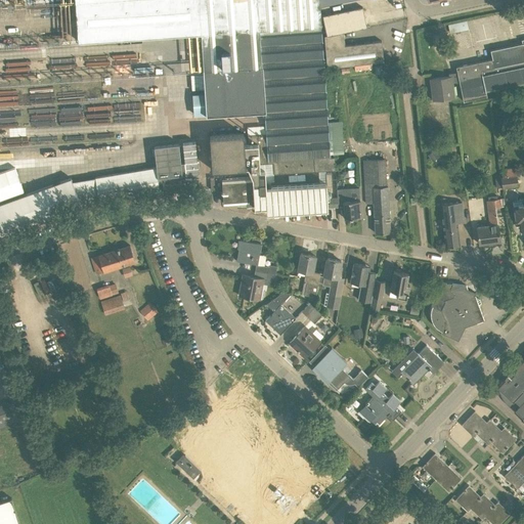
[(253,176),(253,179),(222,181),(222,177),(211,177),(211,190),(223,189),(223,203),(243,202),(249,201),(254,205),(254,207),(266,206),(267,212),(273,212),(274,213),(278,213),(279,211),(315,209),(316,210),(320,210),(321,209),(328,208),(328,207),(329,207),(328,199),(326,186),(333,186),(332,173),(326,173),(326,171),(336,170),(335,158),(331,158),(319,5),(322,4),(321,0),(75,0),(78,40),(201,32),(204,75),(205,89),(206,115),(265,112),(266,134),(248,135),(249,144),(245,144),(244,134),(210,136),(212,170),(246,168),(246,166),(248,166),(253,176)]
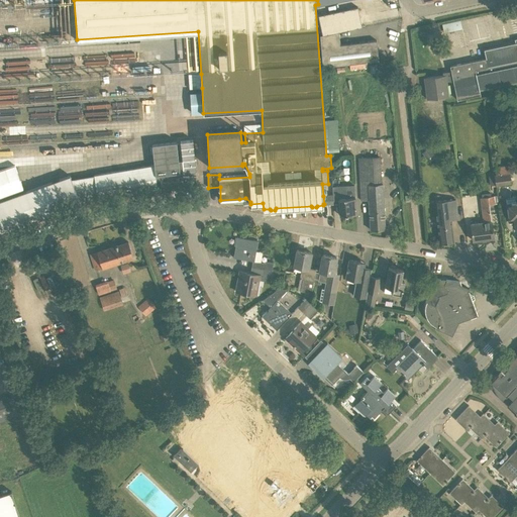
[(357,7),(346,9),(319,15),(322,34),(322,35),(338,31),(362,26),(357,7)]
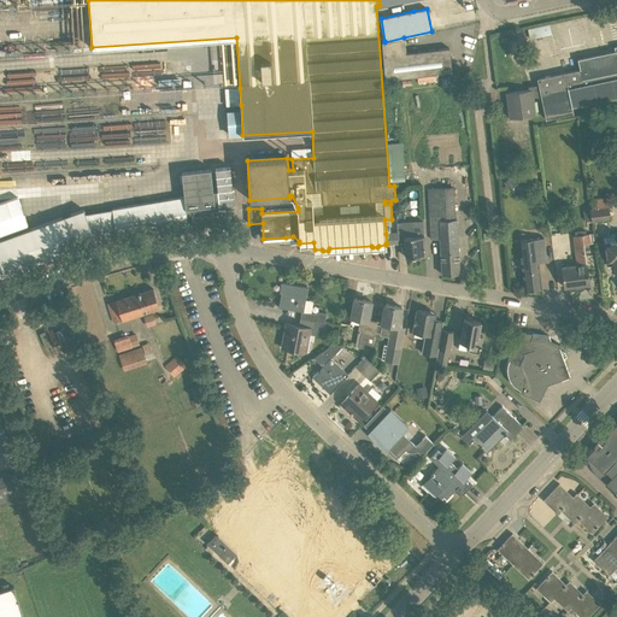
[(532,37),(552,33),(550,23),(529,28),(532,37)]
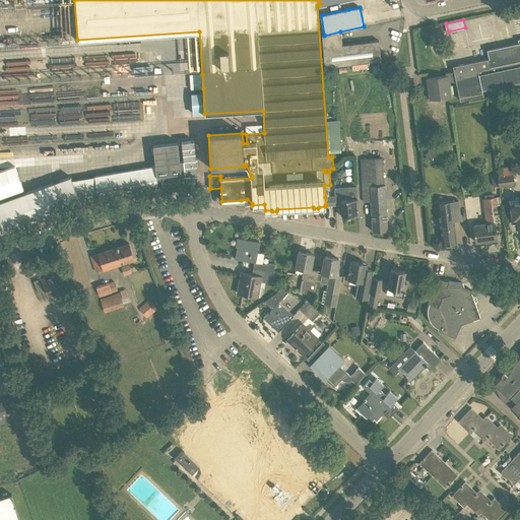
[(324,35),(322,36),(324,67),(381,61),(379,41),(342,45),(340,31),(324,36),(324,35)]
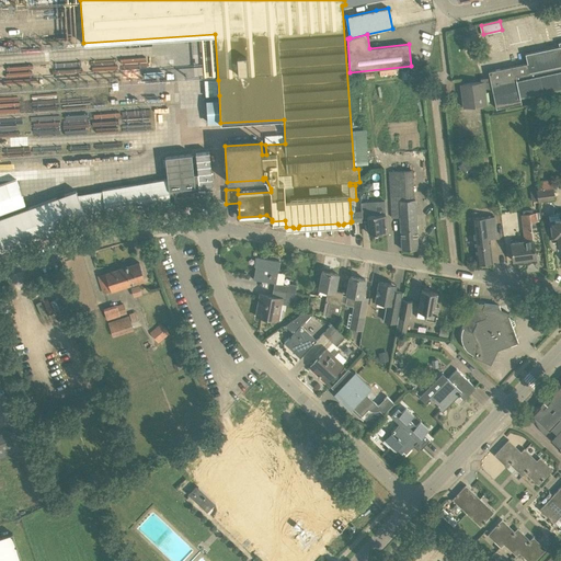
[(560,46),(525,54),(527,64),(512,67),(518,98),(521,98),(560,89),(560,46)]
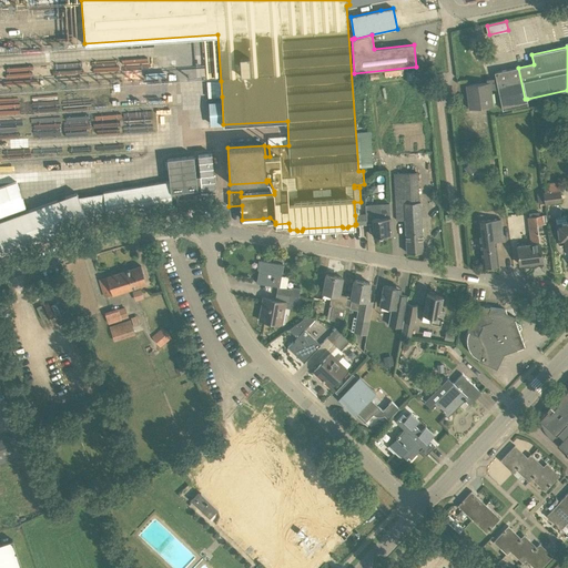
[(403,68),(384,70),(385,77),(404,74),(403,68)]
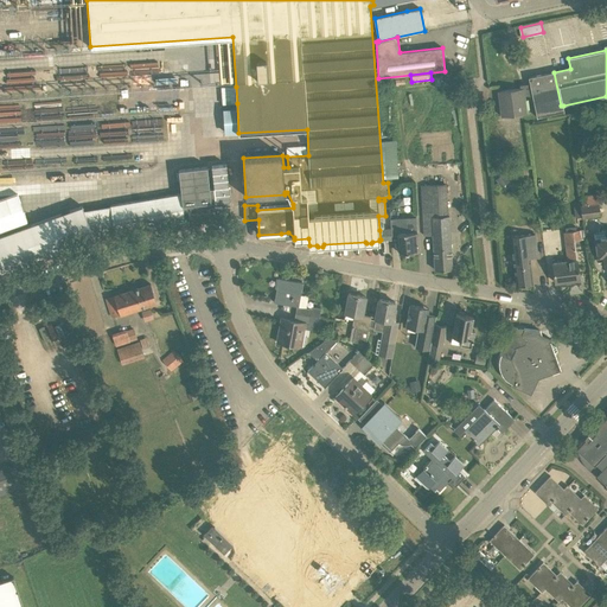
[(529,78),(531,87),(521,87),(521,88),(498,91),(502,116),(526,114),(524,95),(532,95),(537,116),(564,112),(563,106),(561,106),(554,72),(529,78)]
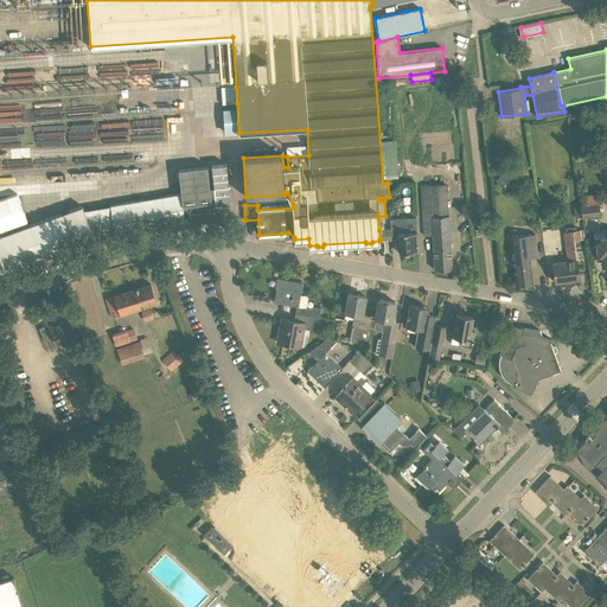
[(237,103),(236,87),(222,88),(223,104),(237,103)]
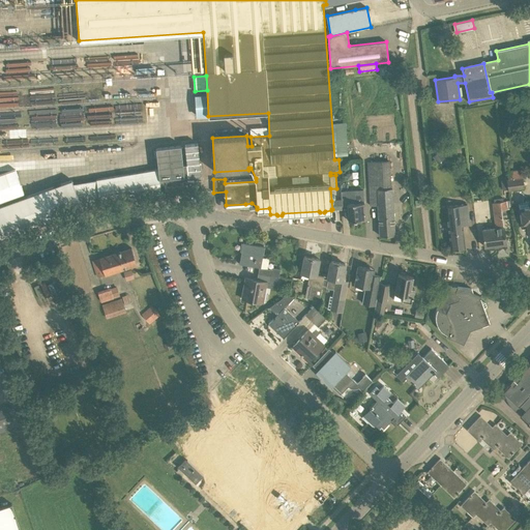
[(159,179),(166,179),(201,174),(198,143),(184,145),(186,164),(183,165),(181,145),(156,148),(158,169),(159,179)]
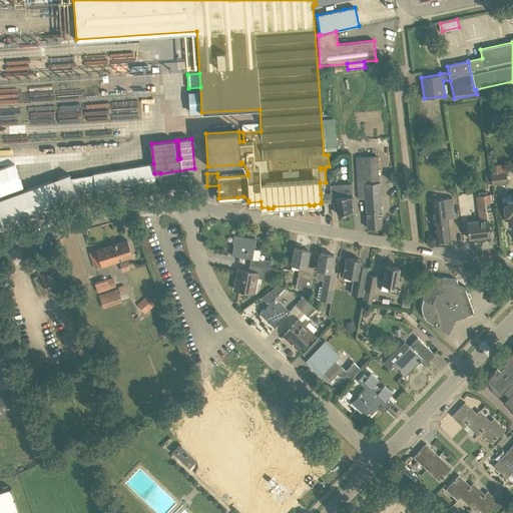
[(424,158),(431,153),(426,147),(419,151),(424,158)]
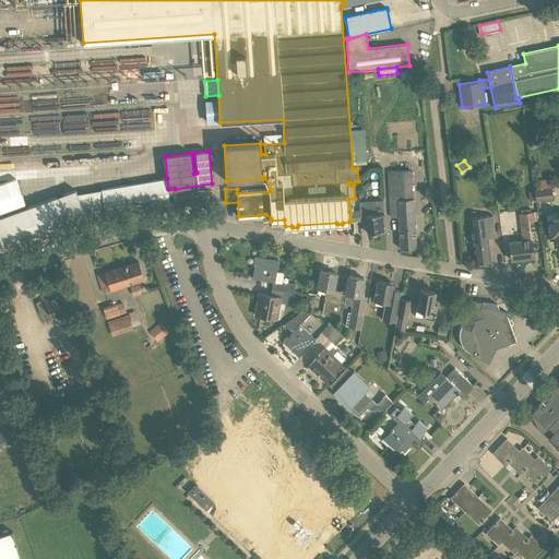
[(417,248),(414,198),(413,198),(411,170),(388,171),(391,216),(399,216),(401,249),(417,248)]
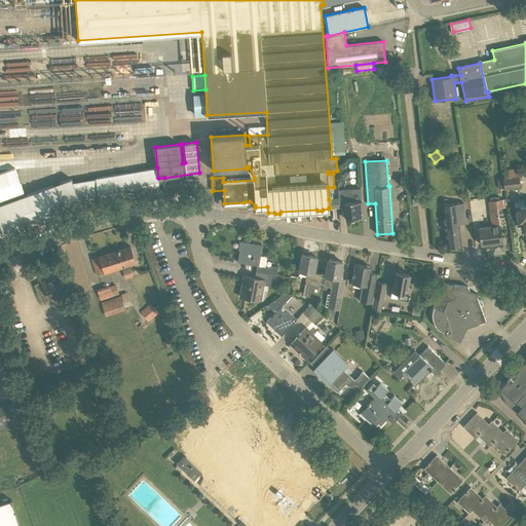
[(23,165),(0,174),(0,199),(32,188),(23,165)]
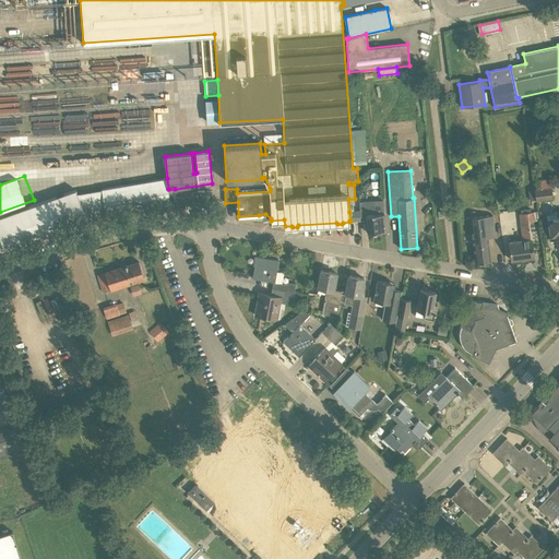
[(168,198),(166,178),(100,189),(100,190),(78,193),(75,190),(0,216),(0,251),(87,221),(86,218),(170,204),(170,205),(212,204),(212,190),(198,191),(180,191),(180,197),(168,198)]
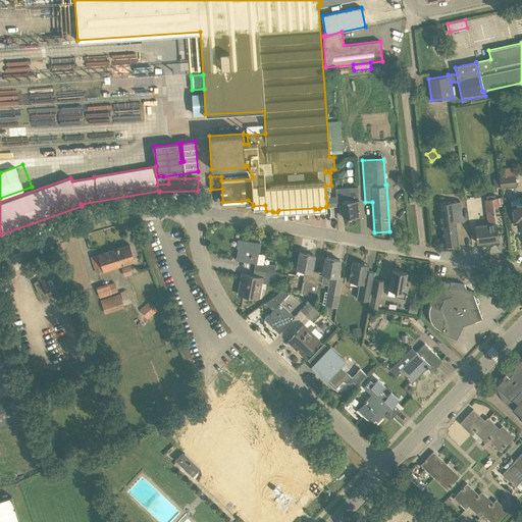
[(501,187),(516,185),(514,167),(500,168),(501,176),(500,176),(501,187)]
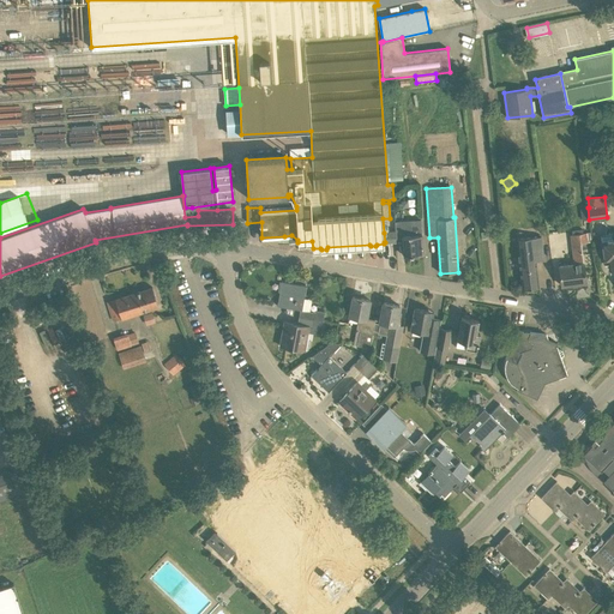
[(396,239),(403,238),(404,256),(414,256),(414,254),(423,254),(421,220),(396,222),(396,232),(396,239)]
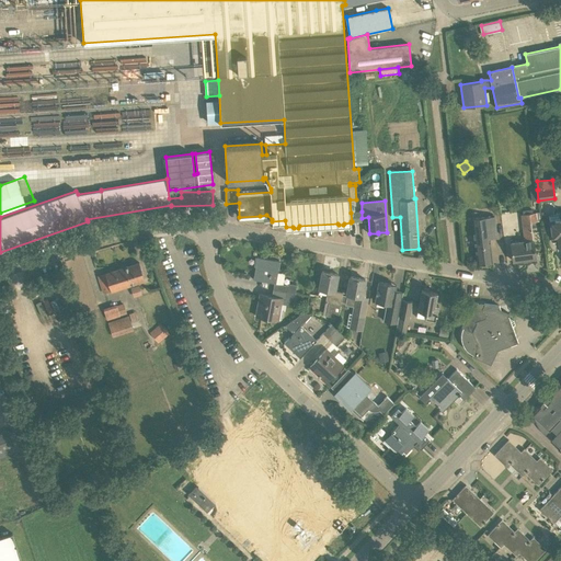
[(352,221),(362,221),(362,218),(362,212),(352,213),(352,221)]
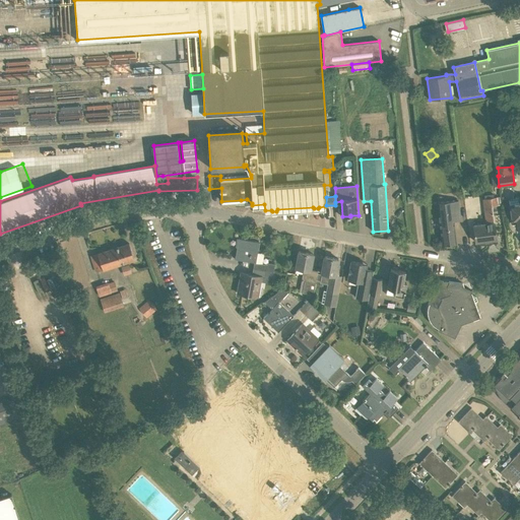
[(493,205),(500,204),(499,197),(495,198),(484,199),(483,199),(486,223),(474,225),(475,242),(497,240),(493,205)]
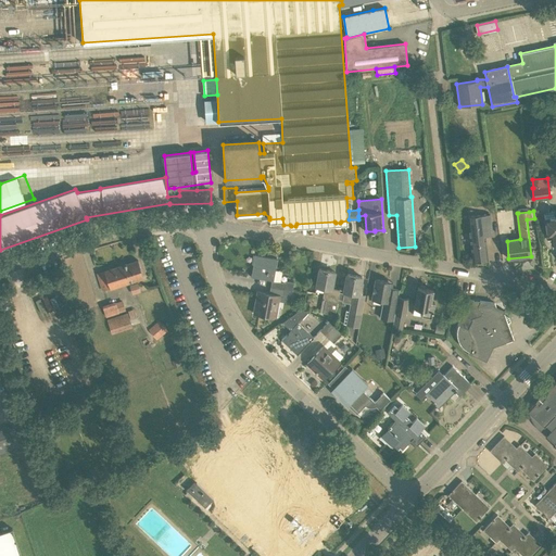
[(555,212),(544,214),(547,238),(552,238),(552,240),(553,240),(554,242),(555,243),(555,242),(555,212)]
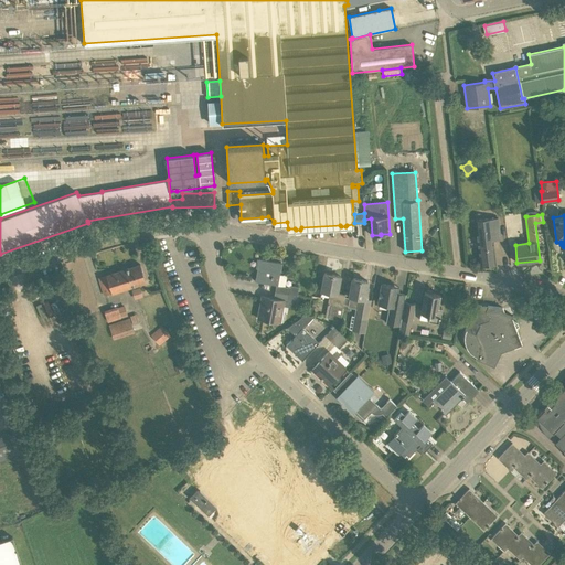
[(499,217),(496,219),(476,220),(482,266),(496,264),(493,240),(501,238),(499,217)]
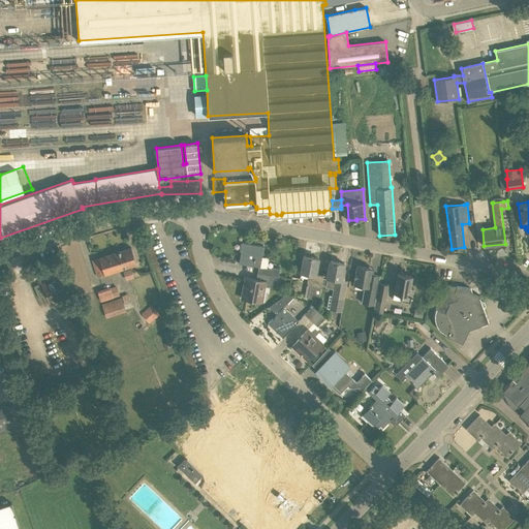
[(251,266),(258,268),(258,267),(259,267),(263,247),(243,243),(242,248),(240,260),(239,263),(245,265),(250,266),(251,266)]
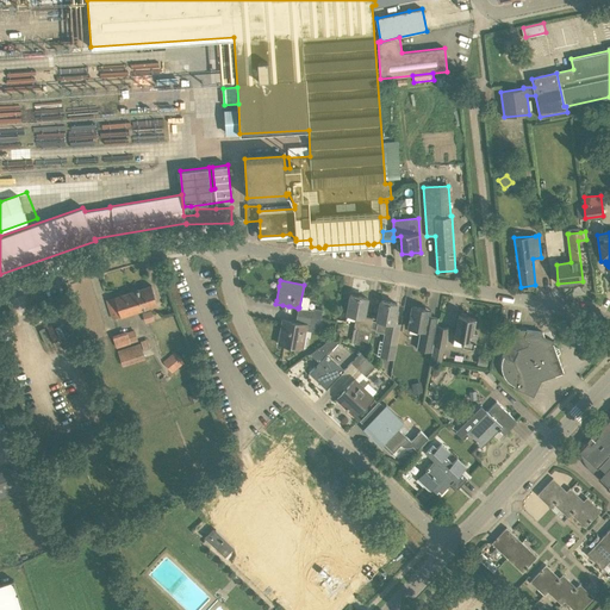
[(151,285),(149,286),(106,299),(112,318),(157,304),(151,285)]
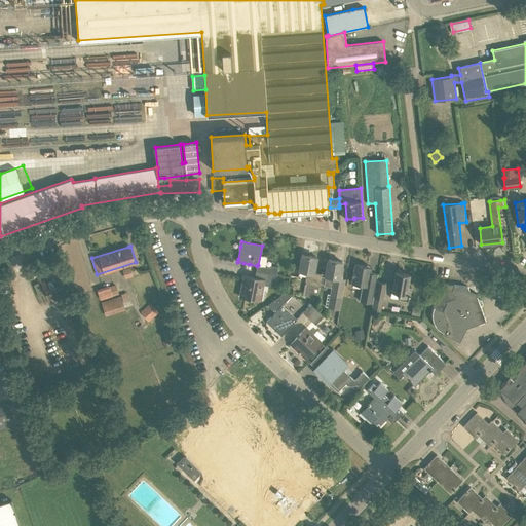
[(317,257),(302,254),(300,266),(299,270),(307,271),(305,284),(308,284),(306,296),(317,298),(320,286),(321,284),(322,276),(322,274),(314,272),(317,257)]
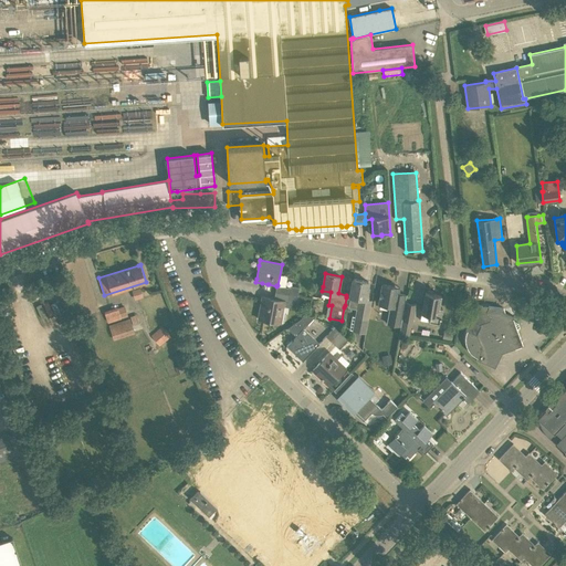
[(368,282),(367,281),(354,279),(350,292),(350,297),(350,299),(346,297),(345,305),(349,305),(348,307),(356,310),(355,316),(353,316),(350,329),(353,329),(353,331),(366,334),(373,301),(365,299),(368,282)]
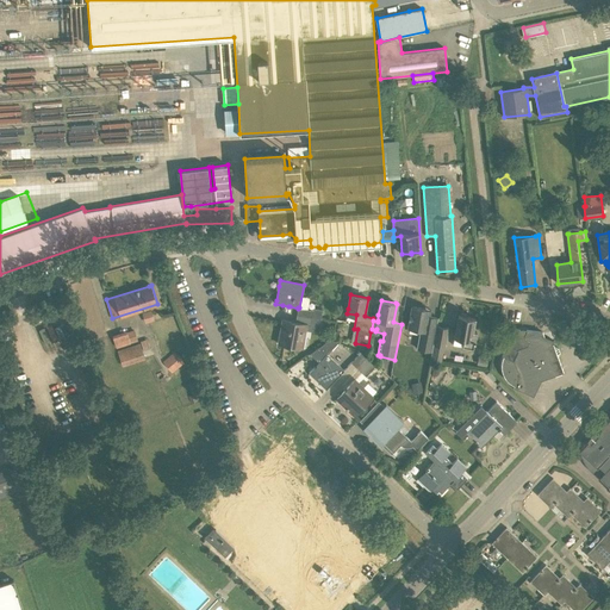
[(417,349),(433,352),(434,344),(437,325),(439,318),(431,317),(430,316),(431,310),(412,306),(409,328),(421,330),(417,349)]
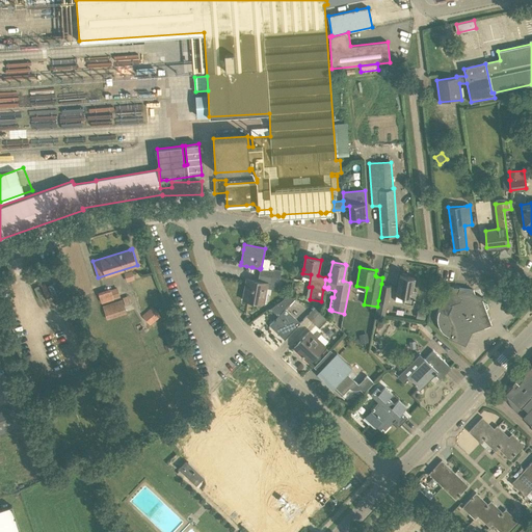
[(272,276),(281,278),(282,270),(273,269),(273,270),(261,268),(260,268),(260,269),(259,274),(272,276)]
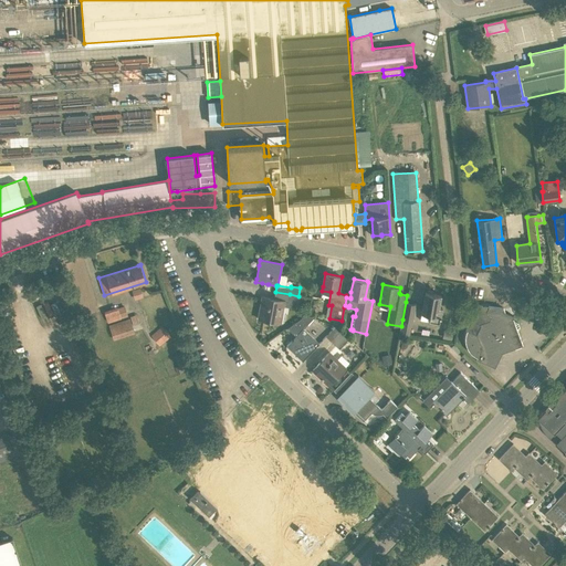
[(140,287),(133,290),(136,300),(144,297),(140,287)]
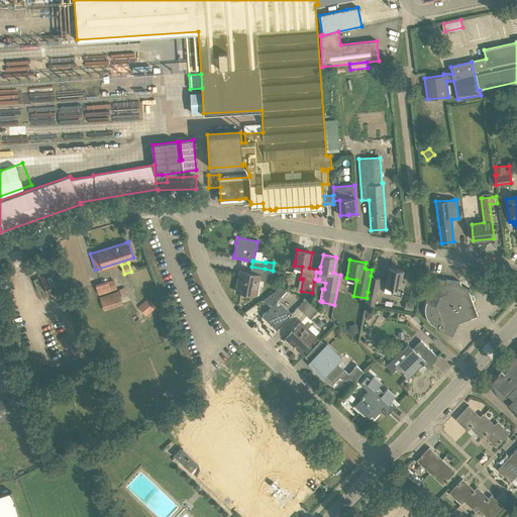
[(239,271),(235,291),(239,292),(247,293),(256,295),(261,273),(264,274),(265,269),(251,267),(250,273),(239,271)]
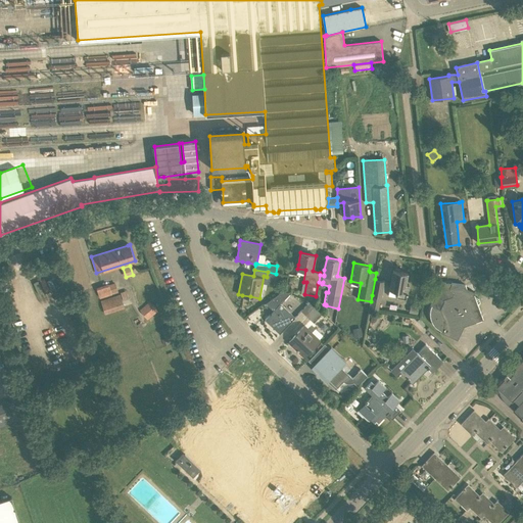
[(408,273),(393,270),(391,282),(389,290),(390,290),(389,296),(396,297),(396,298),(406,300),(409,285),(406,285),(408,273)]
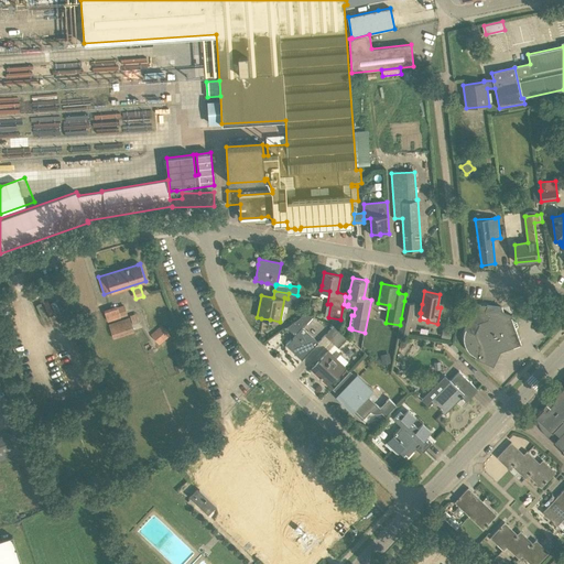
[(415,303),(404,301),(401,318),(411,321),(412,321),(415,303)]
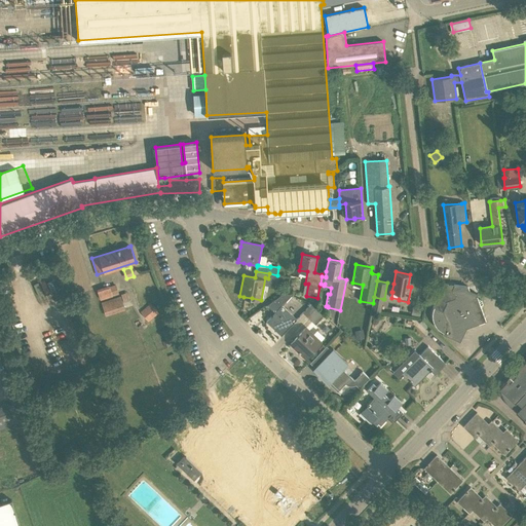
[(439,294),(433,306),(435,307),(434,308),(434,310),(433,312),(433,313),(433,315),(433,316),(433,318),(434,320),(434,322),(435,323),(436,325),(437,326),(437,327),(439,328),(440,329),(441,330),(442,331),(444,332),(443,333),(443,334),(444,334),(453,338),(460,341),(461,340),(466,328),(476,325),(484,322),(486,321),(484,314),(482,308),(483,304),(482,300),(478,298),(477,296),(478,294),(470,291),(468,287),(465,286),(455,285),(453,288),(452,287),(449,286),(444,284),(439,294)]
